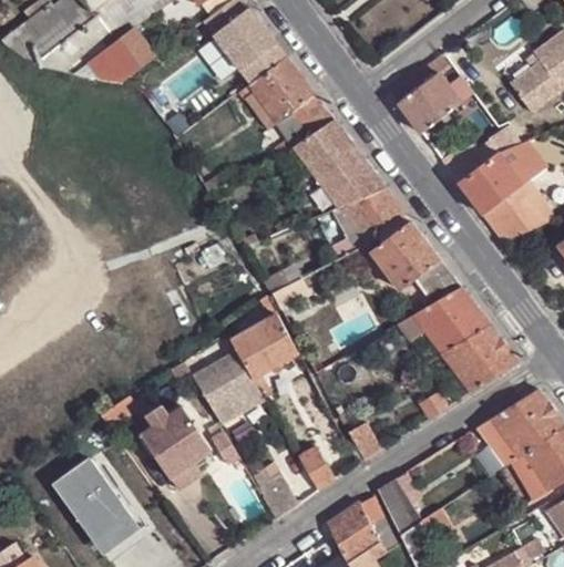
[(114,42),(92,12),(106,0),(62,0),(1,45),(4,49),(24,61),(45,71),(70,75),(114,42)]
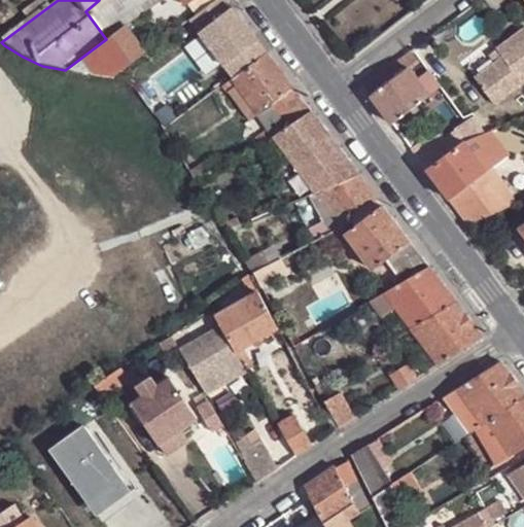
[(41,0),(34,0),(20,11),(25,18),(43,2),(41,0)]
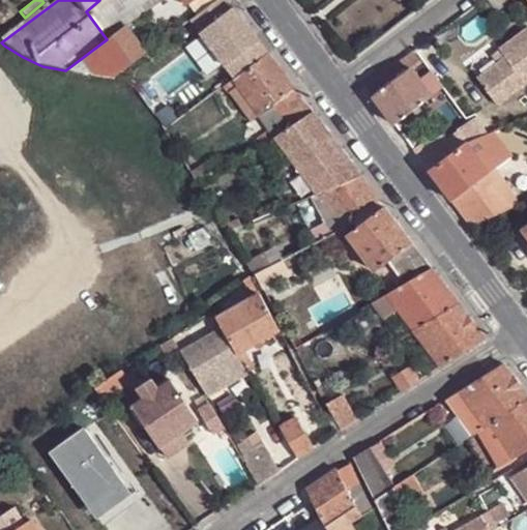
[(99,0),(86,11),(107,39),(123,27),(155,2),(158,0),(99,0)]
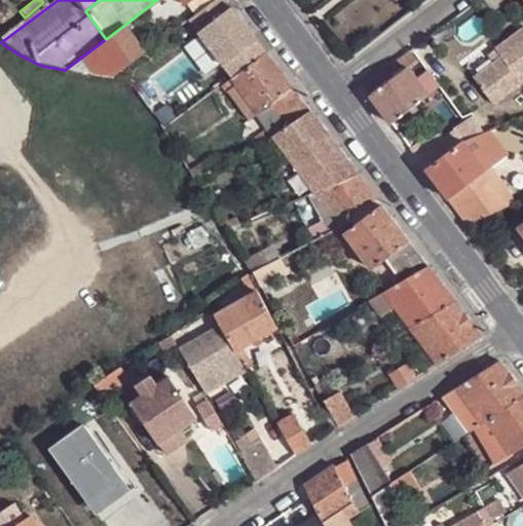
[(213,0),(190,0),(186,3),(194,14),(213,0)]
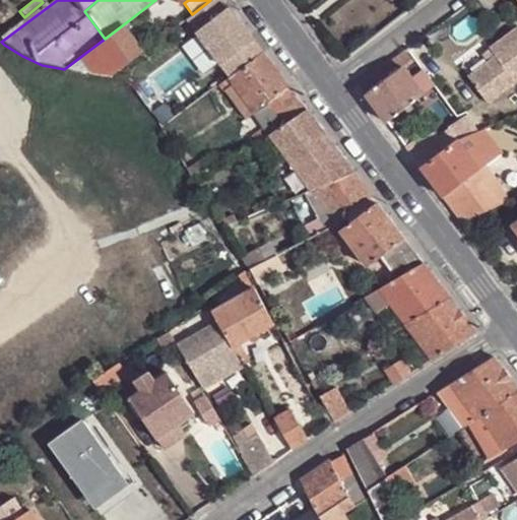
[(210,0),(192,14),(186,19),(229,75),(261,51),(242,26),(221,0),(210,0)]
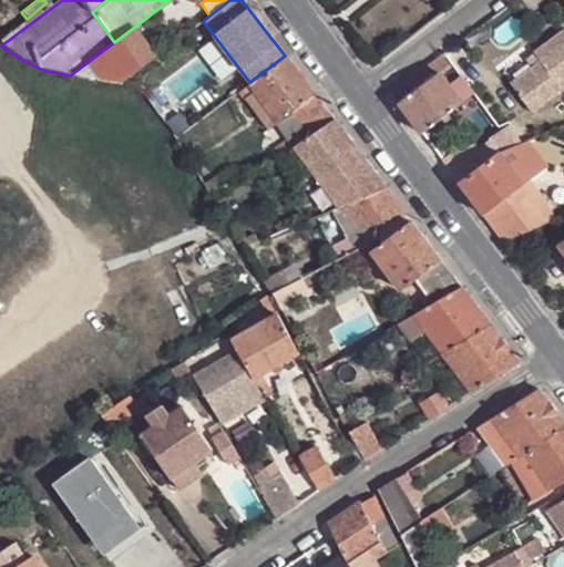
[(519,0),(529,12),(544,0),(519,0)]
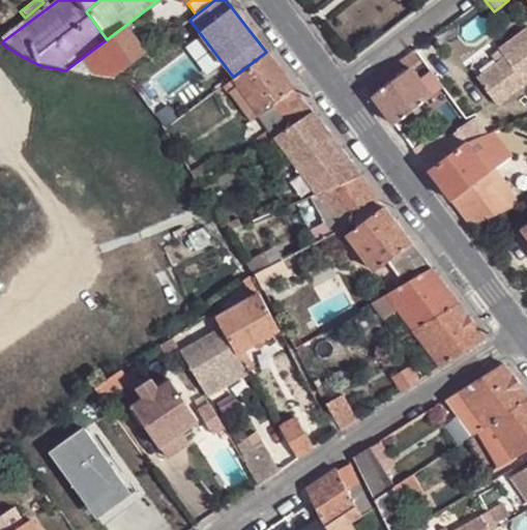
[(144,54),(123,27),(107,39),(65,70),(85,72),(111,77),(112,77),(134,61),(144,54)]
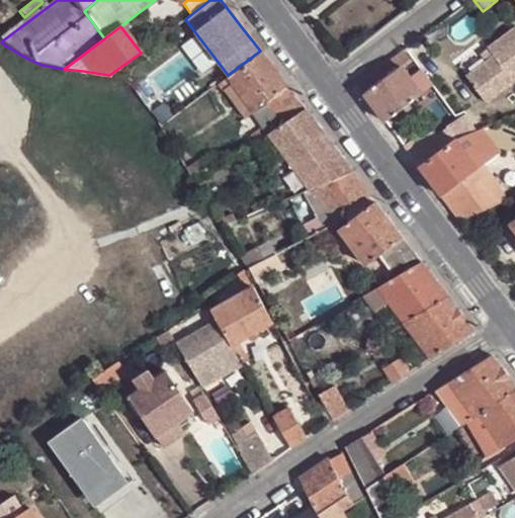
[(492,55),(463,76),(485,103),(514,79),(514,27),(514,26),(486,48),(492,55)]
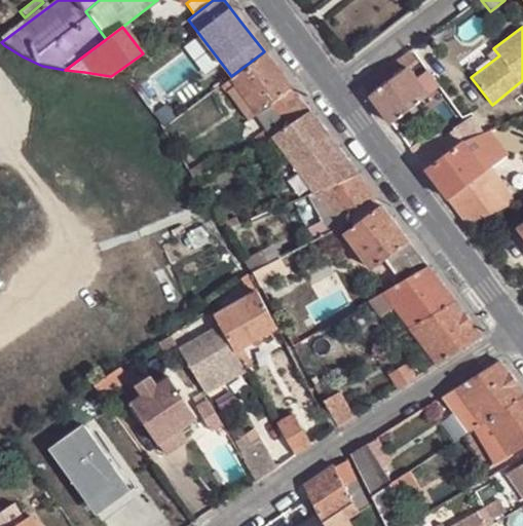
[(290,86),(264,51),(231,76),(229,77),(234,84),(257,113),(267,104),(290,86)]
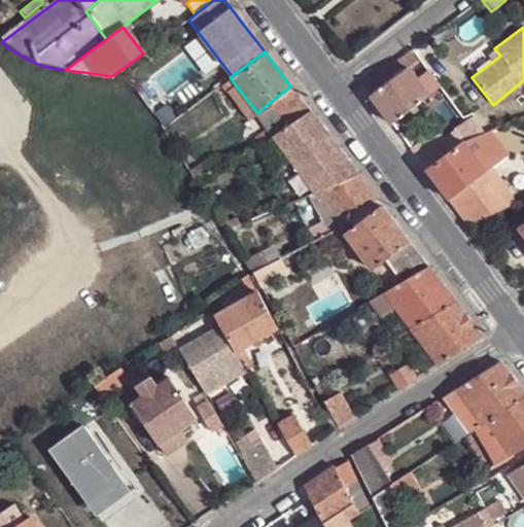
[(409,51),(398,59),(406,67),(407,70),(417,63),(409,51)]
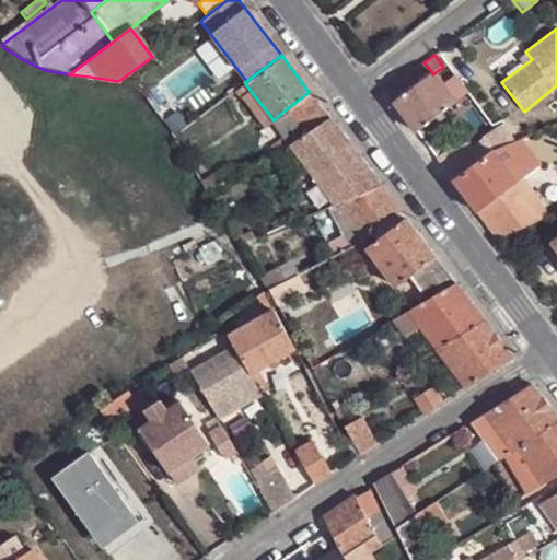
[(383,92),(391,102),(431,71),(424,62),(383,92)]
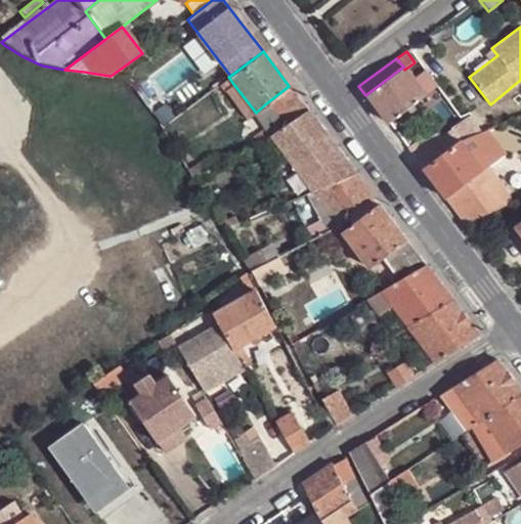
[(132,60),(111,76),(114,78),(122,80),(131,78),(131,79),(141,73),(132,60)]
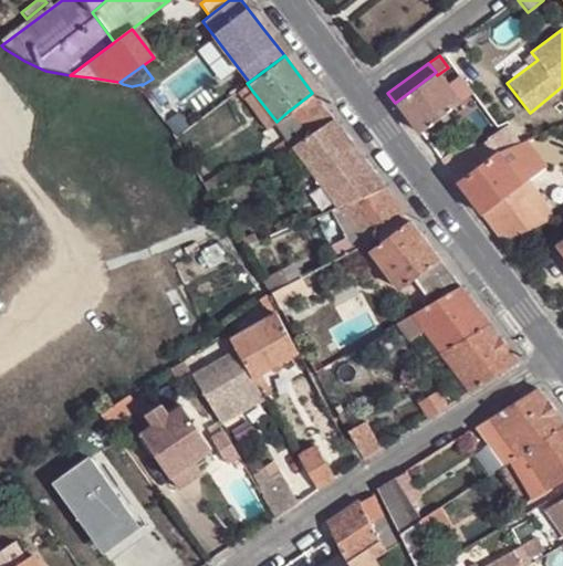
[(418,133),(459,104),(437,75),(436,72),(395,103),(418,133)]
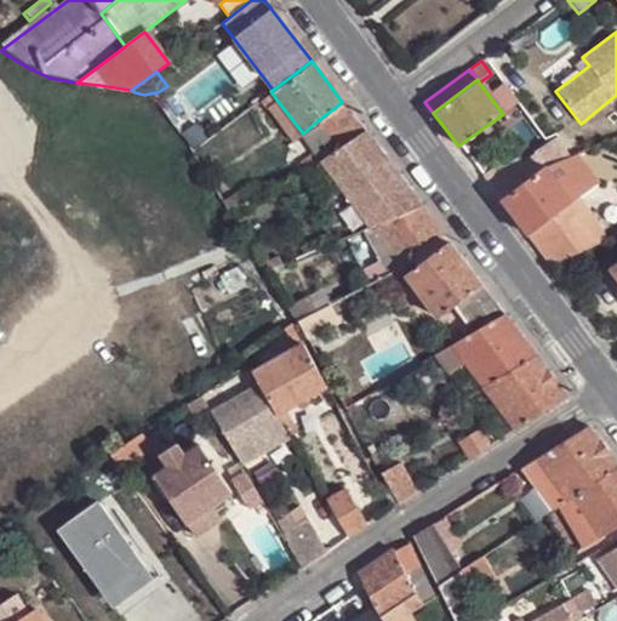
[(268,106),(276,100),(270,91),(262,100),(267,107),(268,106)]
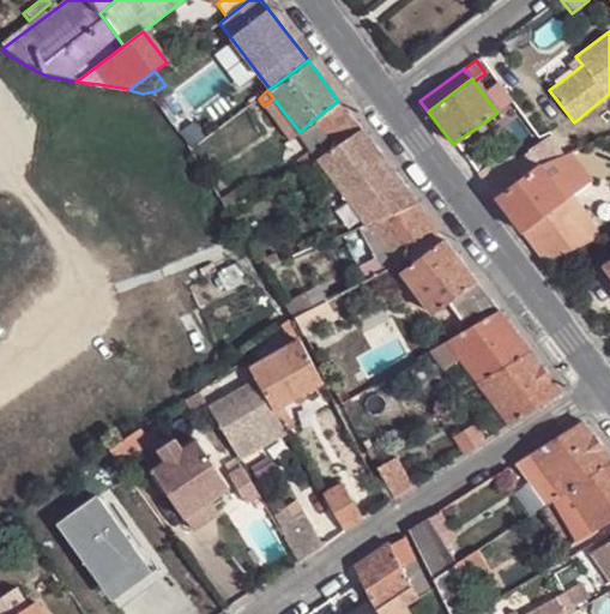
[(273,98),(265,104),(291,138),(295,134),(300,132),(273,98)]
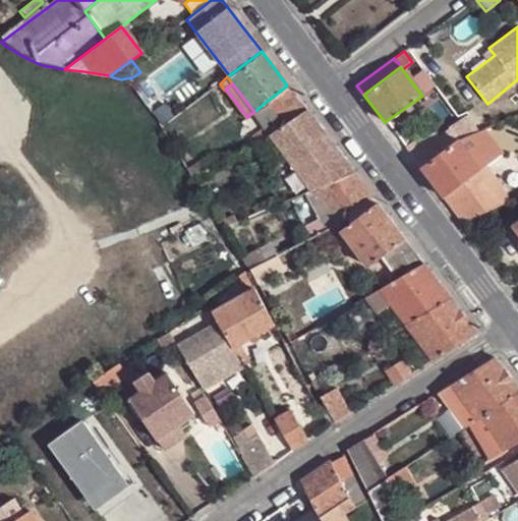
[(287,85),(265,103),(280,123),(302,106),(287,85)]
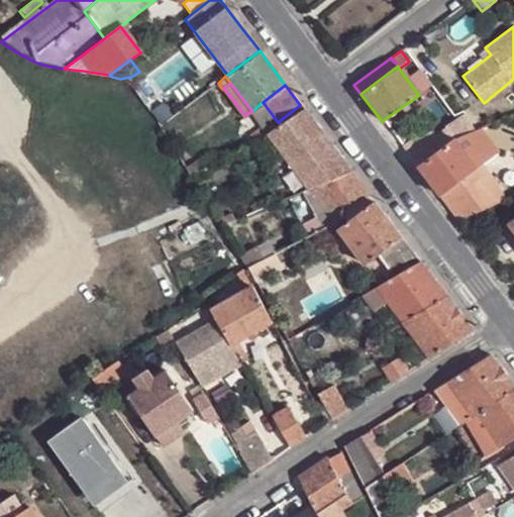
[(252,111),(248,113),(266,133),(279,123),(278,122),(263,102),(252,111)]
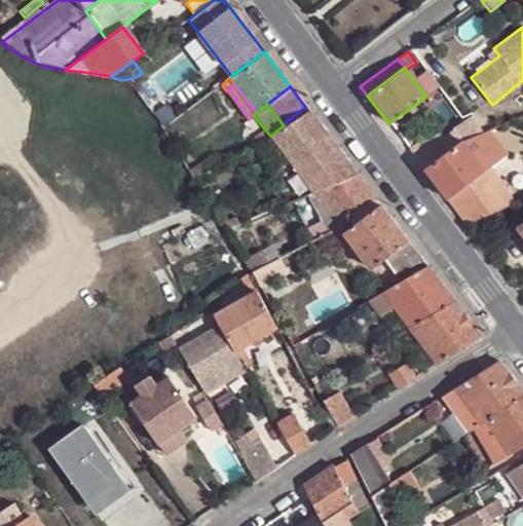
[(287,158),(324,132),(308,110),(284,125),(270,136),(287,158)]
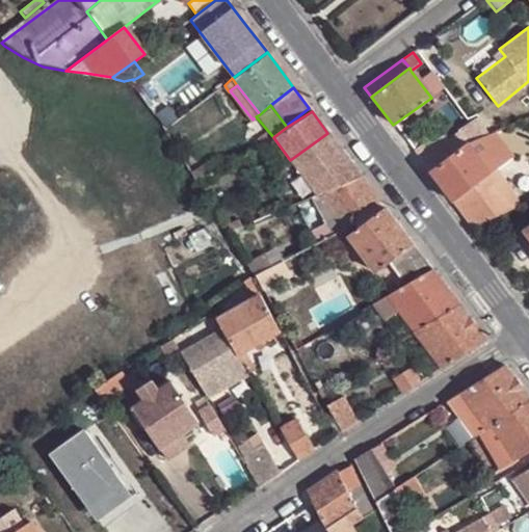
[(466,143),(482,136),(475,126),(459,135),(466,143)]
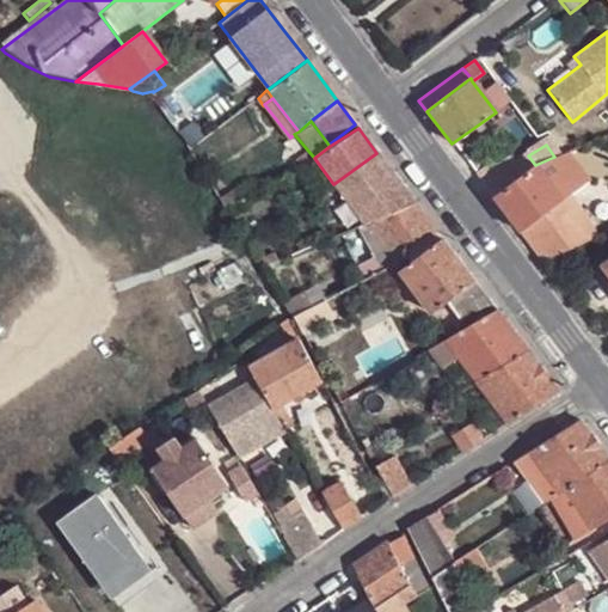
[(491,197),(535,165),(528,155),(526,151),(509,163),(481,183),(491,197)]
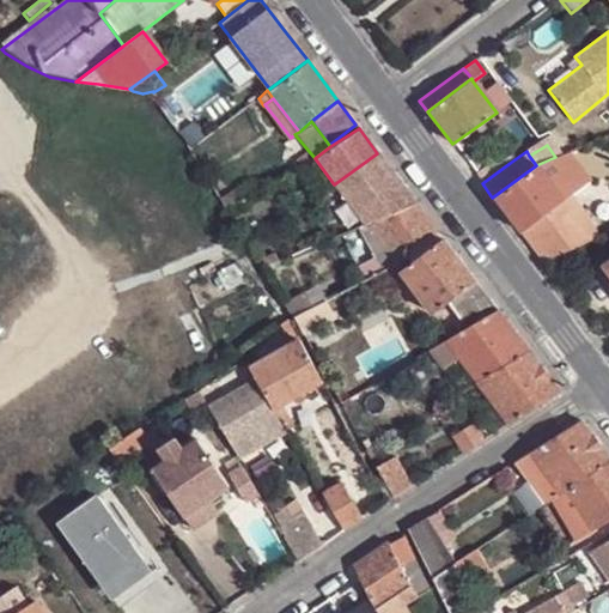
[(413,201),(377,153),(334,184),(335,187),(364,224),(376,218),(413,201)]
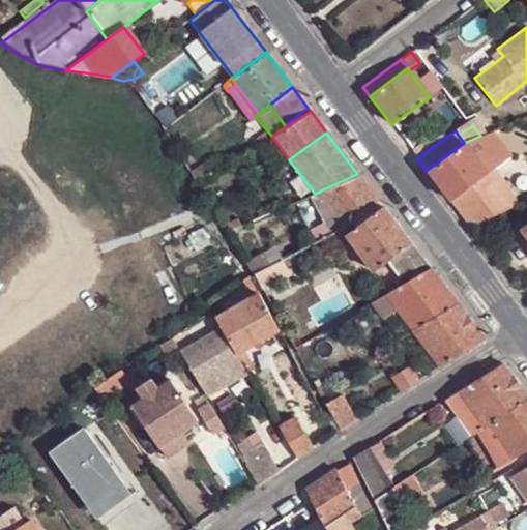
[(412,152),(417,158),(441,141),(436,134),(412,152)]
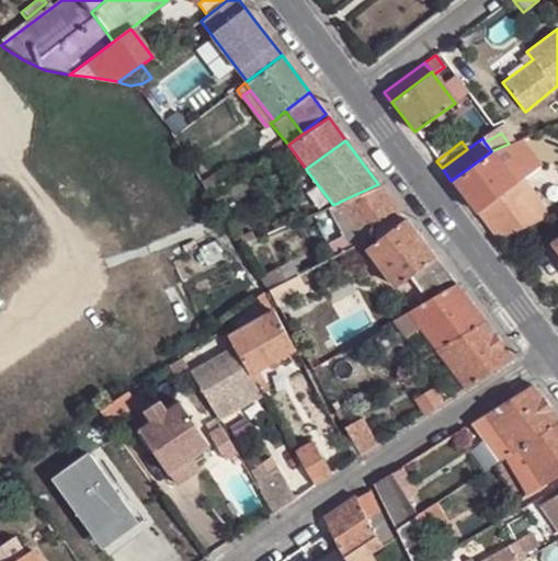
[(509,144),(491,151),(515,183),(526,175),(530,172),(509,144)]
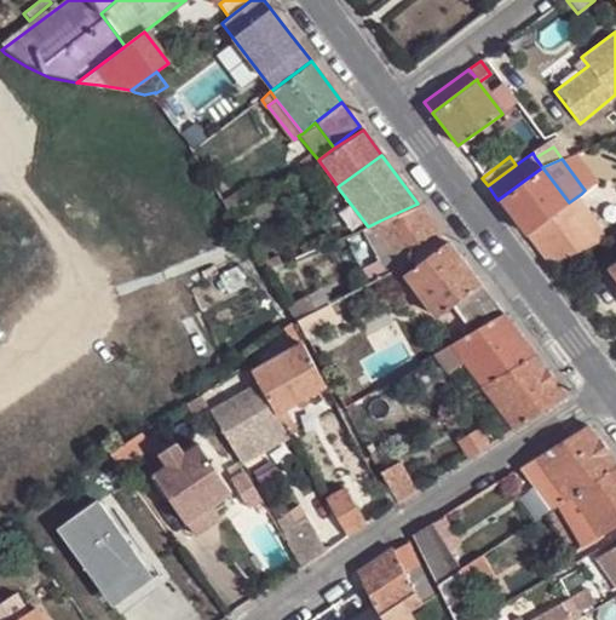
[(318,160),(303,171),(324,199),(339,189),(338,187),(318,160)]
